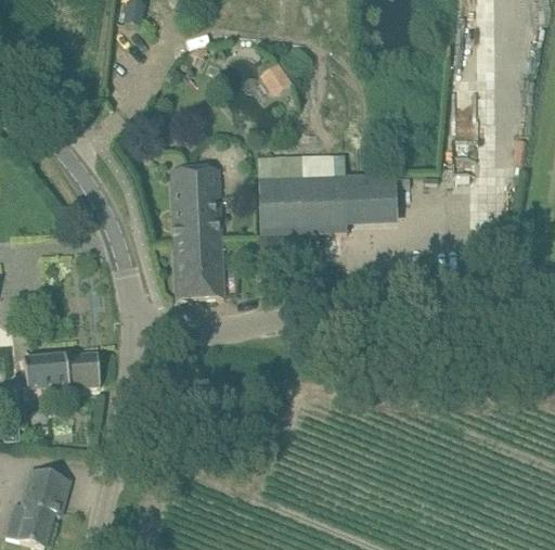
[(143,3),(128,1),(124,23),(140,26),(143,3)]
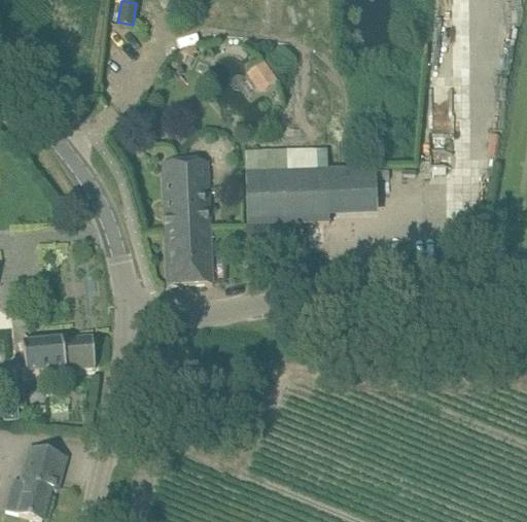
[(266,87),(278,77),(264,59),(246,71),(254,82),(259,79),(266,87)]
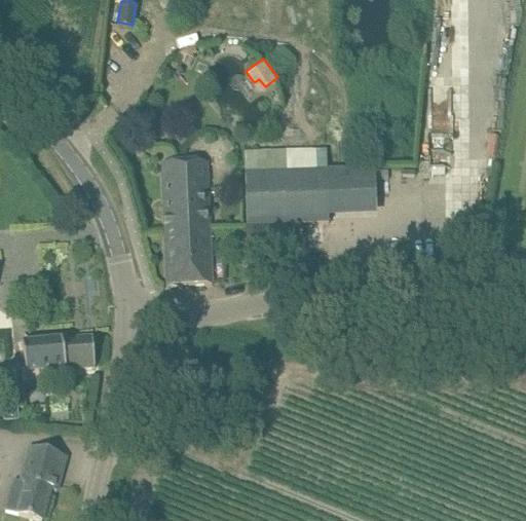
[(326,146),(243,149),(247,223),(288,221),(328,220),(328,214),(327,193),(376,192),(375,164),(326,166),(326,161),(326,146)]
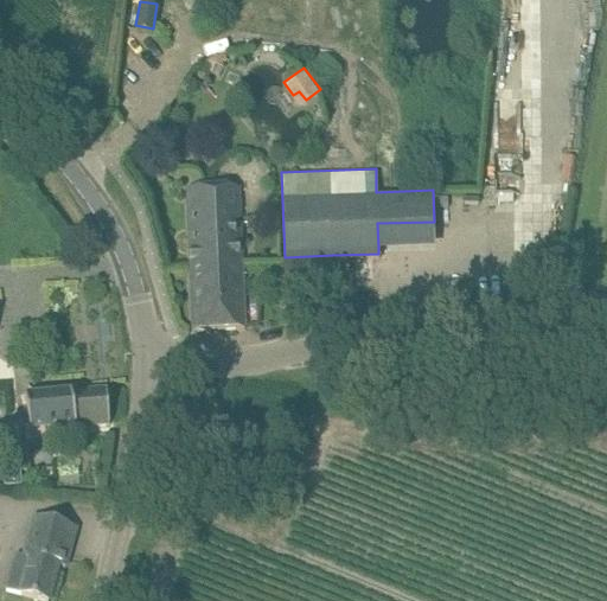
[(238,184),(186,186),(186,189),(189,257),(242,255),(238,184)]
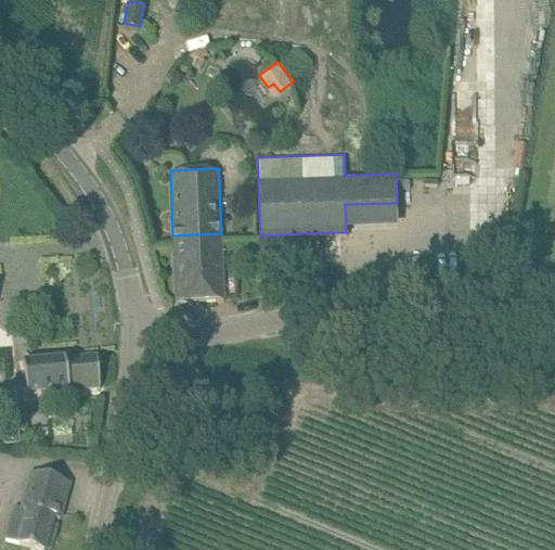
[(221,233),(172,235),(176,299),(223,297),(223,294),(221,233)]
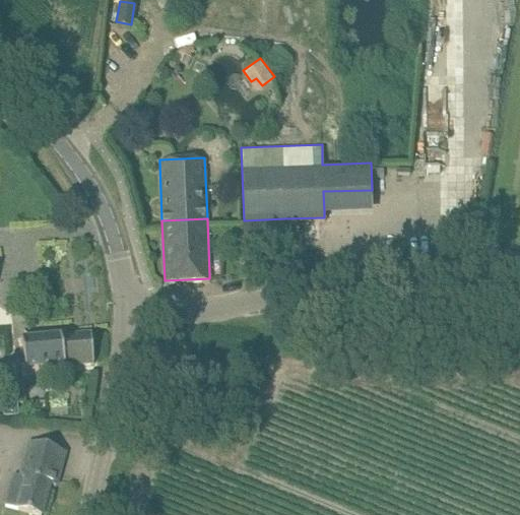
[(91,332),(22,338),(25,367),(93,361),(91,332)]
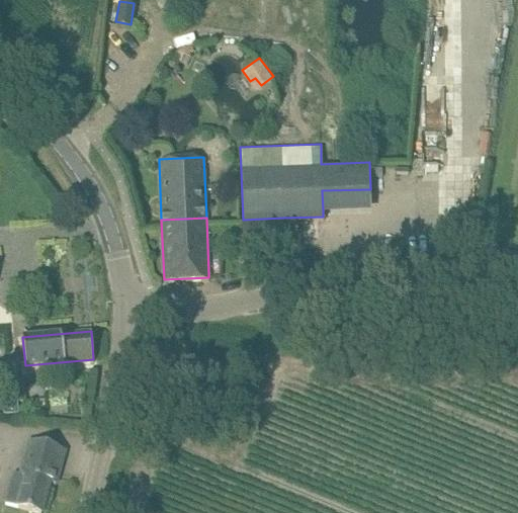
[(24,376),(0,377),(0,386),(1,400),(26,398),(24,376)]
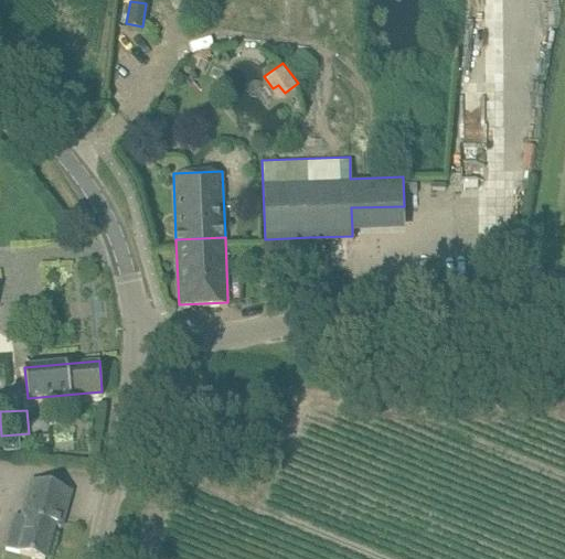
[(20,436),(3,437),(4,449),(21,448),(20,436)]
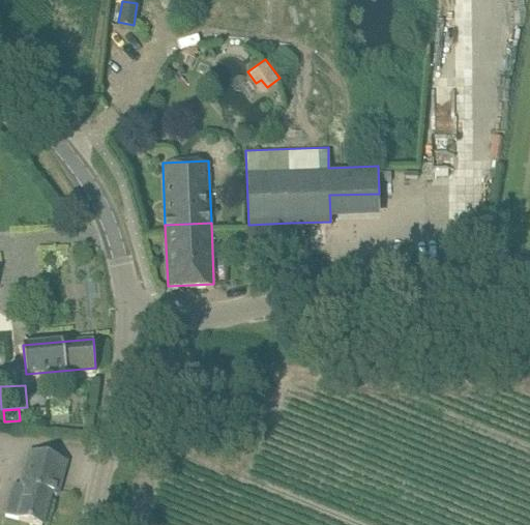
[(65,458),(29,448),(21,482),(13,479),(4,512),(9,512),(41,522),(50,491),(56,492),(65,458)]
